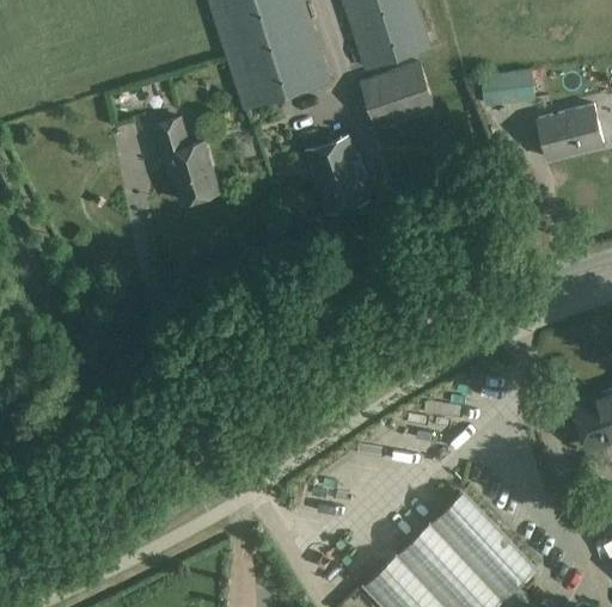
[(207,0),(244,114),(331,84),(304,0),(207,0)]
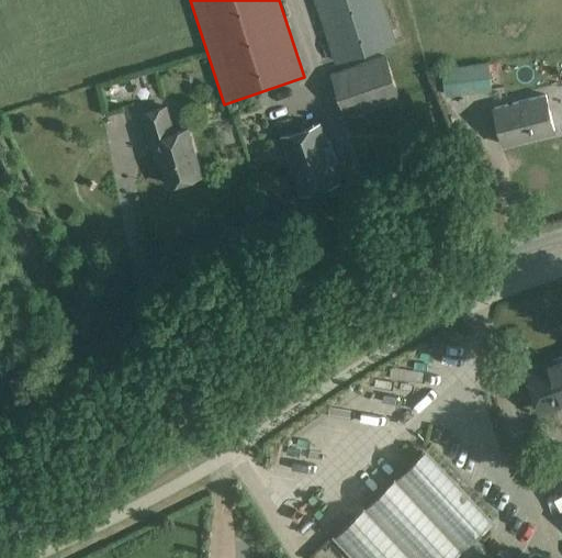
[(380,0),(313,0),(336,67),(396,48),(380,0)]
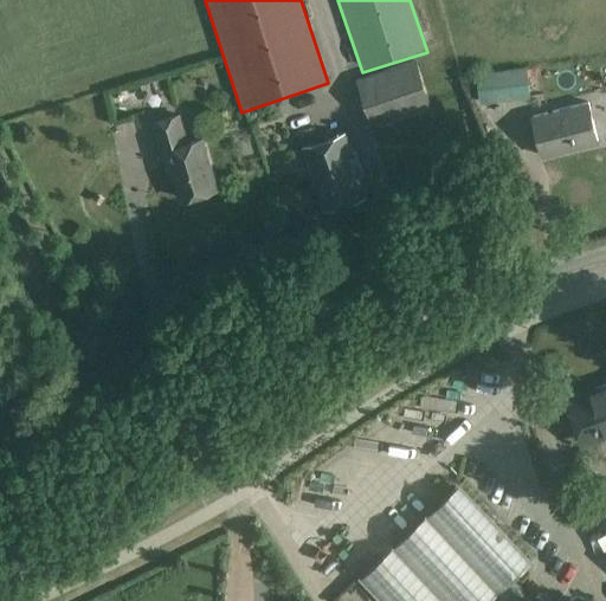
[(433,112),(417,63),(356,83),(374,134),(433,112)]
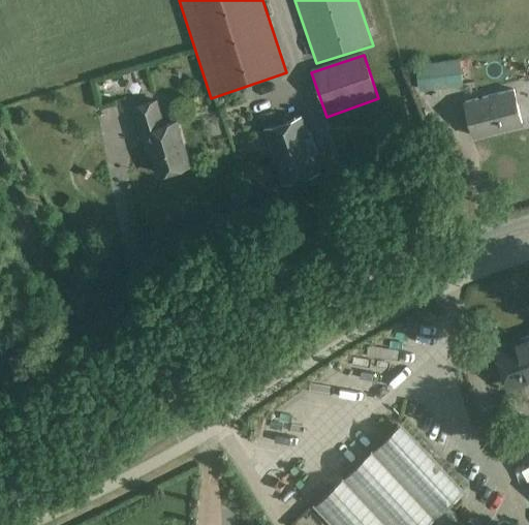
[(461,67),(461,63),(416,67),(416,68),(421,94),(435,93),(464,89),(461,67)]
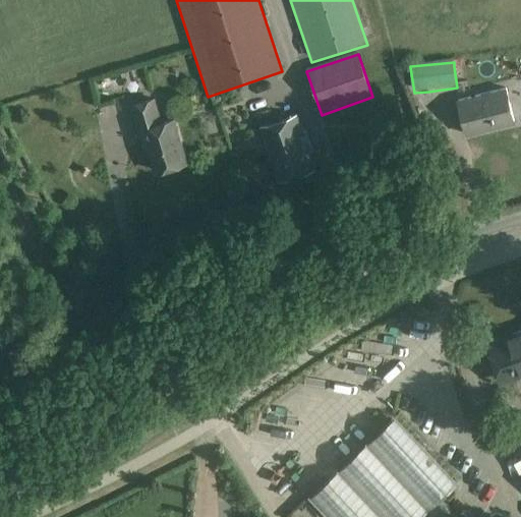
[(506,93),(459,105),(467,137),(483,133),(483,132),(514,124),(506,93)]
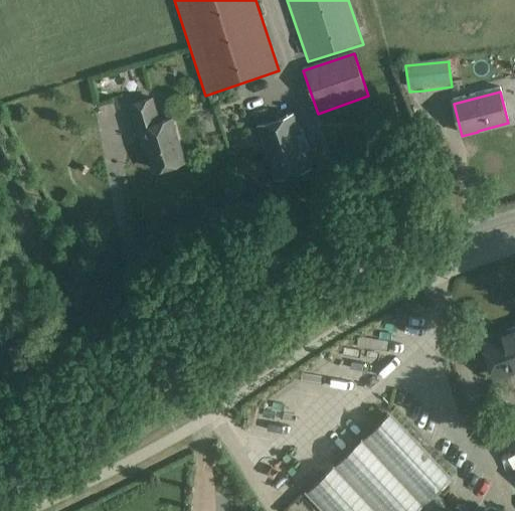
[(153,103),(130,110),(143,147),(145,147),(153,173),(185,163),(173,122),(155,127),(152,118),(157,117),(153,103)]
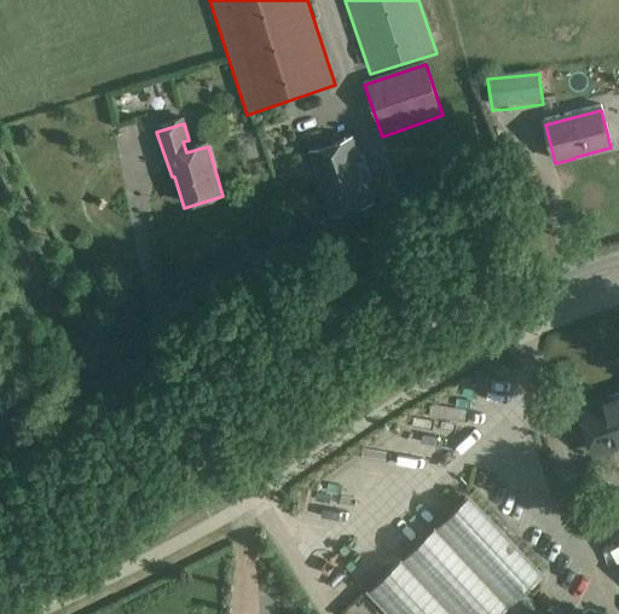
[(353,142),(311,156),(331,219),(374,204),(369,187),(372,186),(368,169),(363,171),(353,142)]
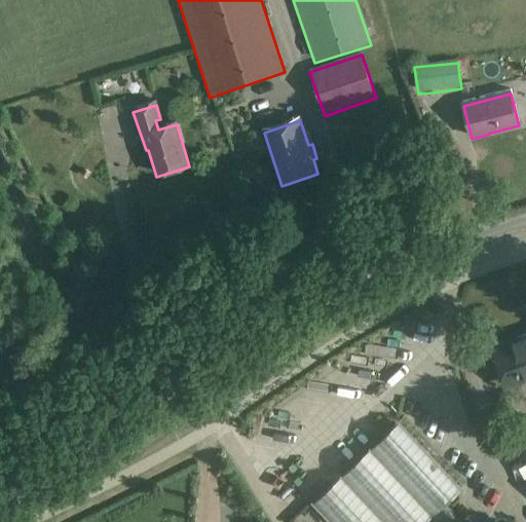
[(525,338),(493,350),(505,387),(525,379),(525,338)]
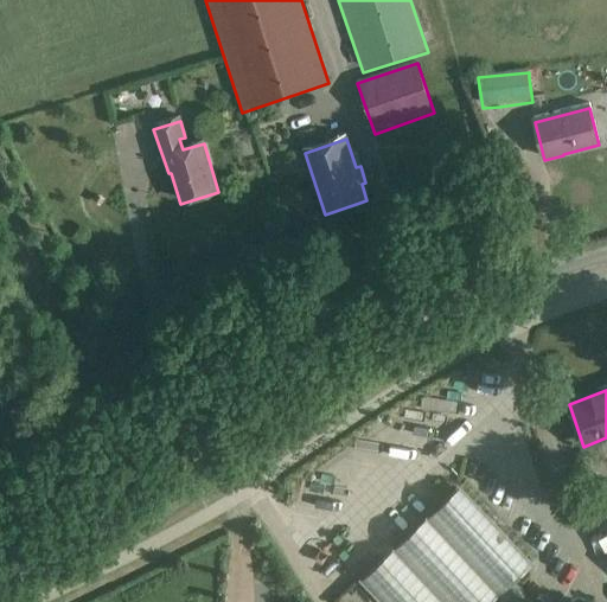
[(493,601),(511,586),(534,564),(461,488),(363,582),(379,601),(493,601)]
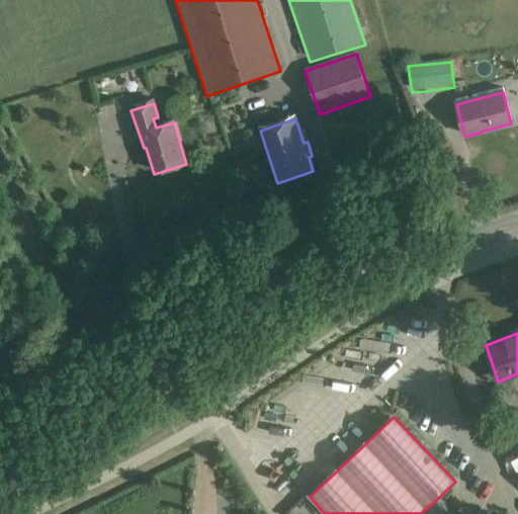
[(447,513),(438,504),(428,513),(447,513)]
